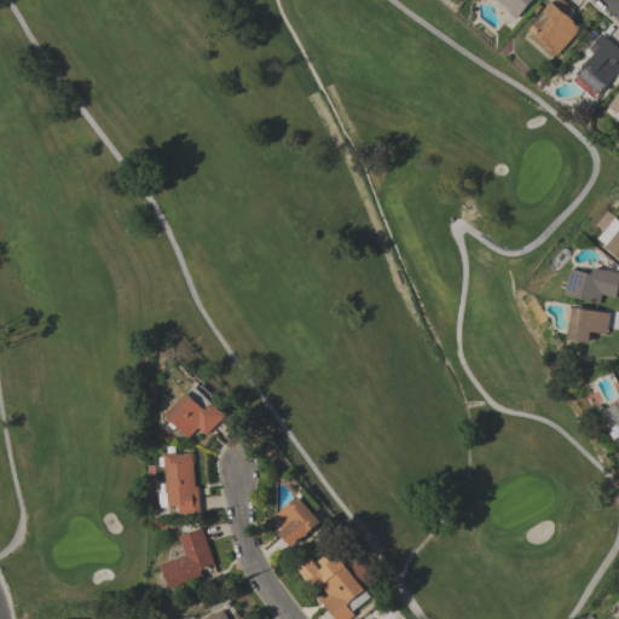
[(530,0),(515,18),(508,12),(505,16),(490,4),(492,0),(530,0)]
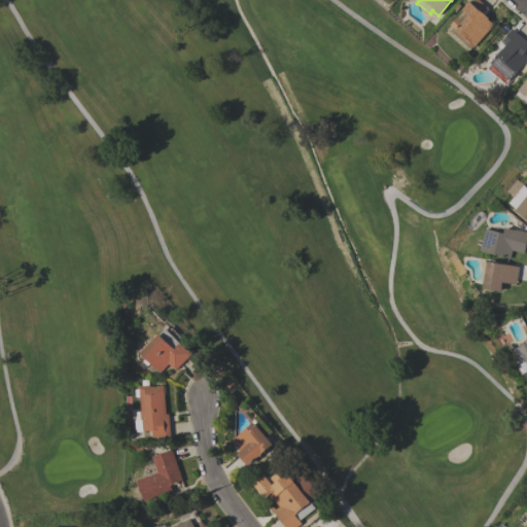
[(472,0),(479,0),(487,7),(487,8),(483,13),(488,18),(487,19),(493,24),(472,47),(465,40),(466,39),(450,25),(456,18),(457,18),(463,10),(462,9),(466,4),(465,4),(468,1),(470,2),(472,0)]
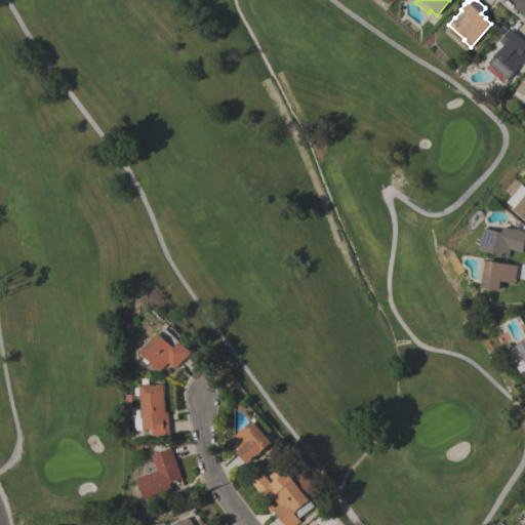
[(510,28),(524,41),(524,47),(522,51),(524,54),(524,58),(508,79),(507,79),(502,83),(485,68),(489,63),(488,62),(503,45),(498,41),(510,28)]
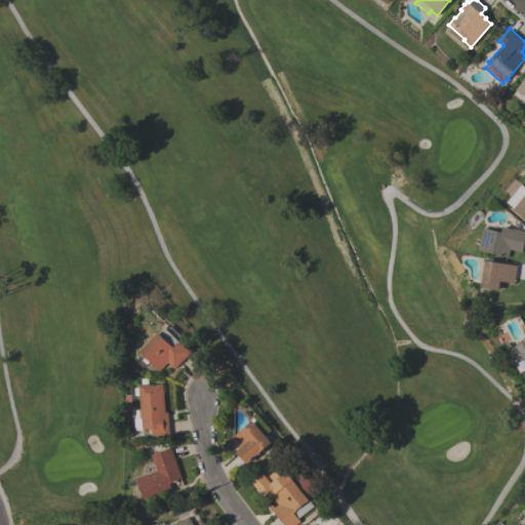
[(524,105),(513,94),(516,90),(515,89),(524,77),(524,105)]
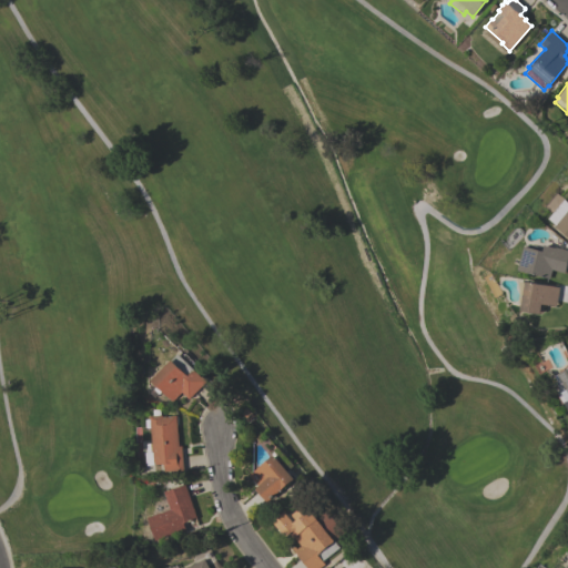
[(567,236),(556,226),(557,224),(549,219),(566,199),(567,201),(567,236)]
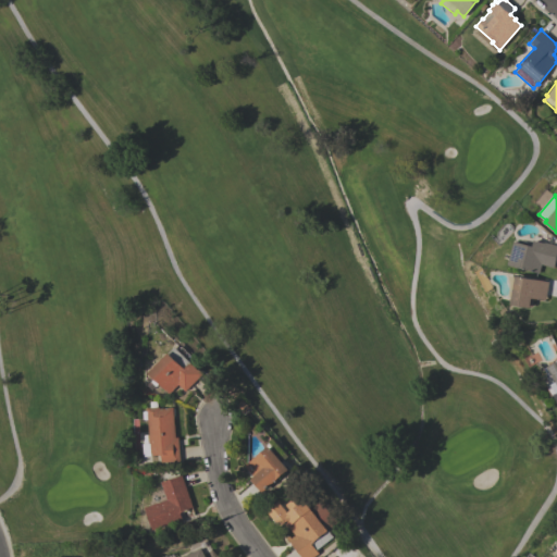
[(540,273),(508,264),(515,240),(533,246),(534,239),(545,242),(556,245),(556,255),(554,268),(542,264),(540,273)]
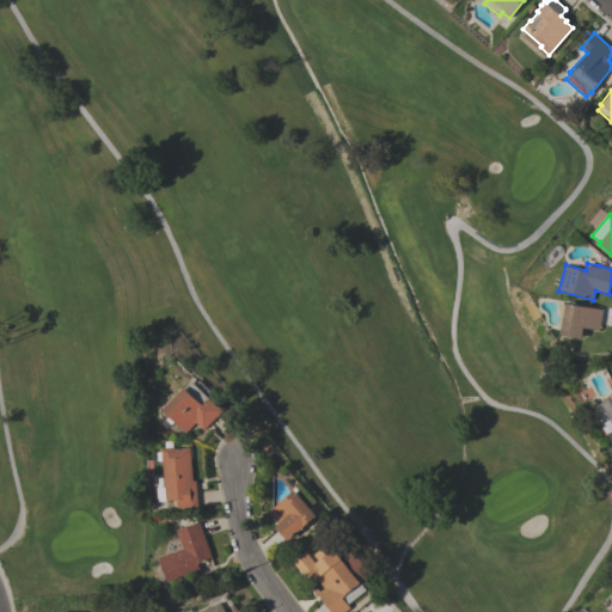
[(567,303),(603,308),(600,329),(587,328),(585,337),(562,334),(567,303)]
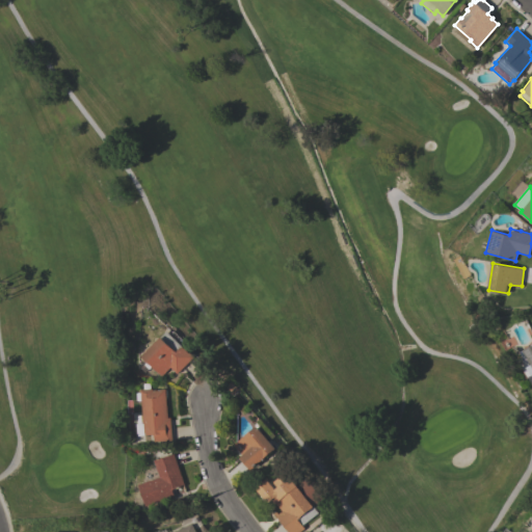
[(143,355),(167,331),(189,352),(194,356),(178,373),(171,367),(163,375),(154,365),(151,368),(145,364),(149,361),(143,355)]
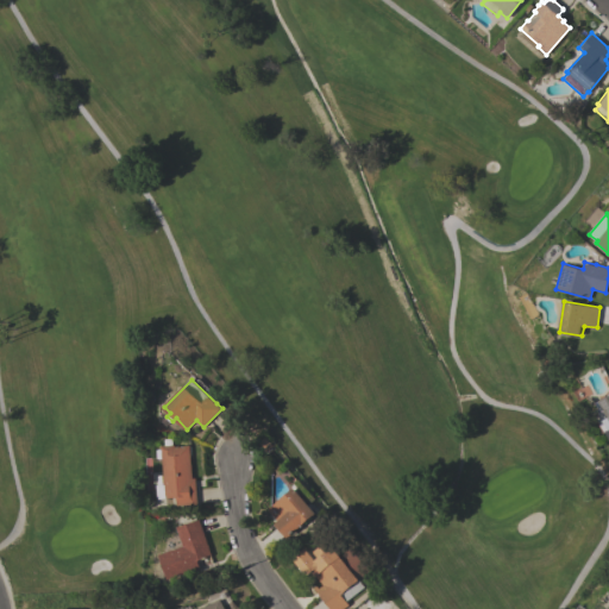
[(608,420),(598,401),(608,394),(608,420)]
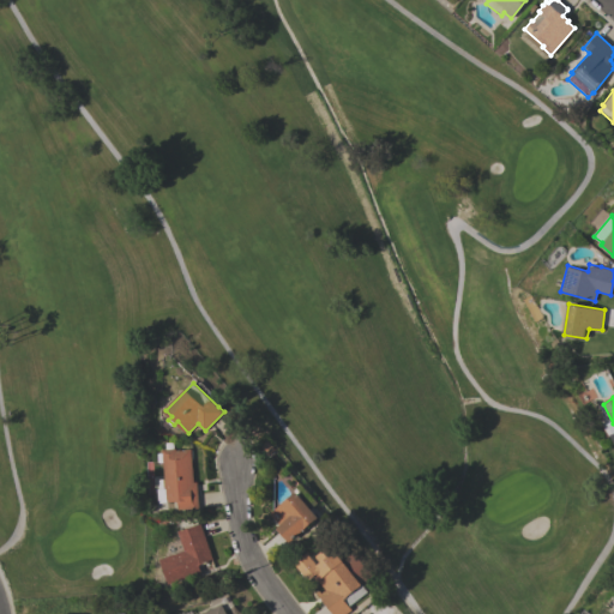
[(197,482),(199,509),(179,510),(179,500),(167,501),(167,495),(163,495),(163,489),(164,489),(164,479),(166,479),(163,450),(168,449),(167,443),(175,441),(175,449),(178,449),(178,450),(185,450),(185,449),(192,449),(194,482),(197,482)]
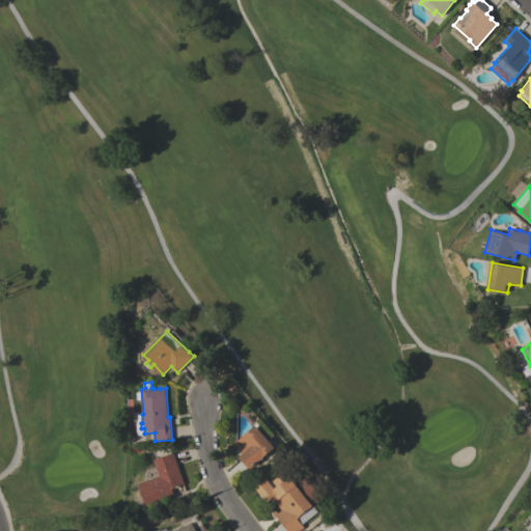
[(256,425),(275,447),(250,468),(248,466),(248,467),(241,458),(242,457),(241,456),(241,455),(242,453),(233,444),(256,425)]
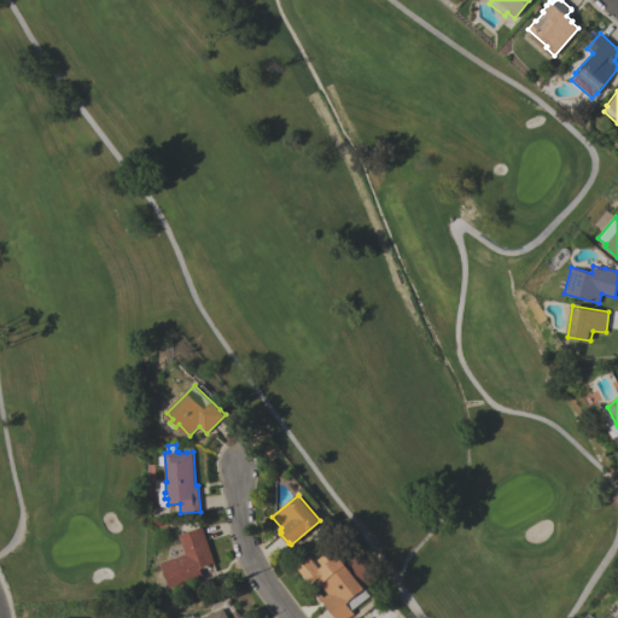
[(169,588),(161,563),(185,554),(179,535),(202,526),(214,564),(199,569),(202,576),(169,588)]
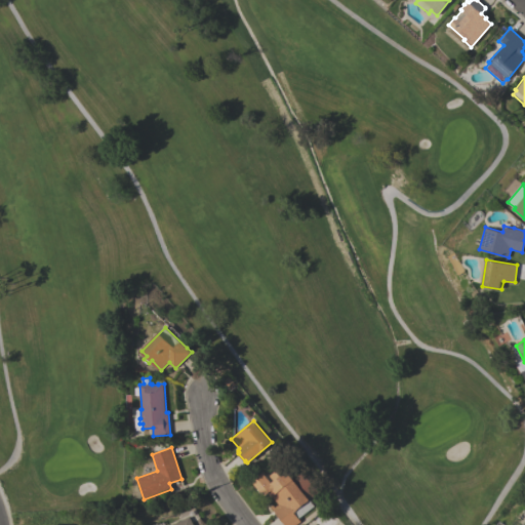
[(304,472),(319,492),(310,499),(314,506),(298,518),(300,521),(295,524),(284,524),(271,507),(273,505),(275,507),(279,503),(272,495),(271,493),(264,496),(253,481),(265,473),(272,483),(274,481),(271,476),(283,467),(293,479),(304,472)]
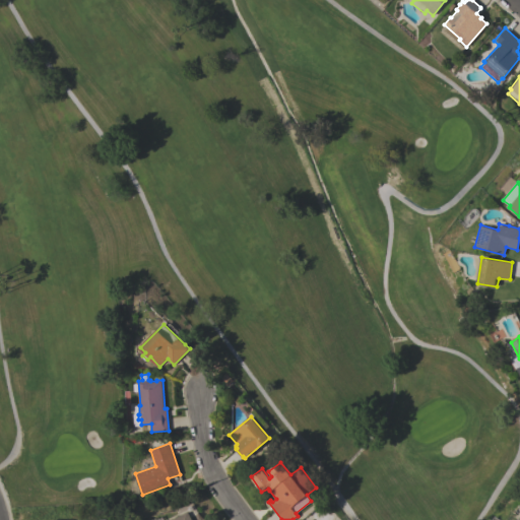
[(152,519),(157,518),(157,519),(164,517),(165,519),(171,519),(189,511),(193,519),(152,519)]
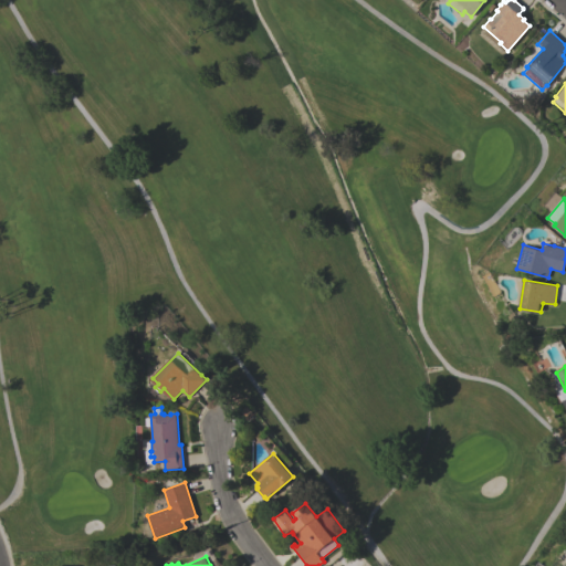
All buildings are outlined.
